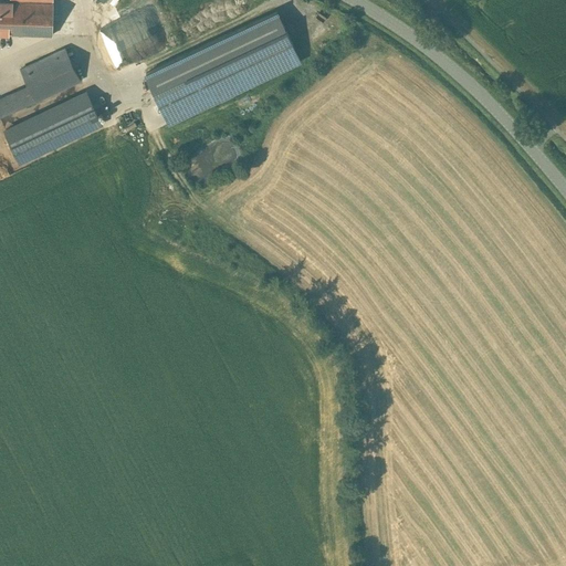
[(24,0),(0,0),(0,31),(27,33),(28,0),(24,0)]
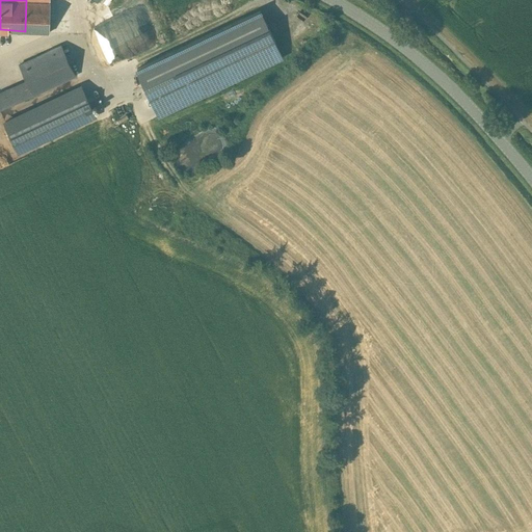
[(50,1),(26,0),(25,31),(49,32),(50,1)]
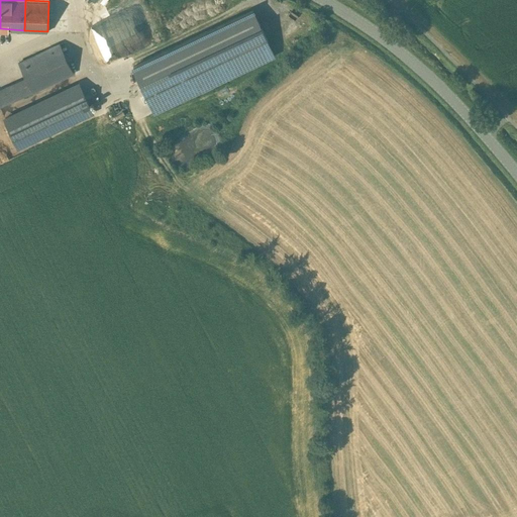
[(133,68),(154,113),(274,57),(252,12),(133,68)]
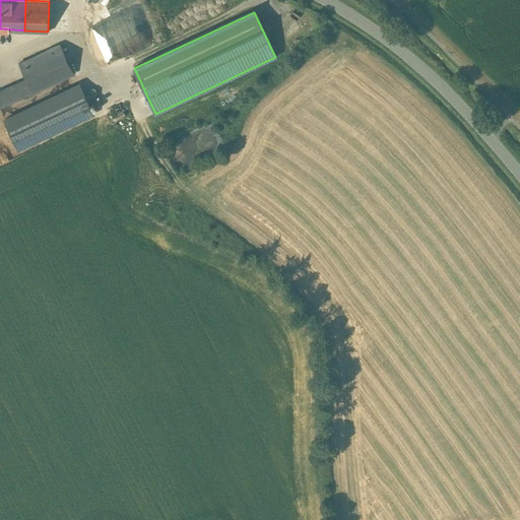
[(60,44),(18,62),(25,79),(33,91),(74,73),(60,44)]
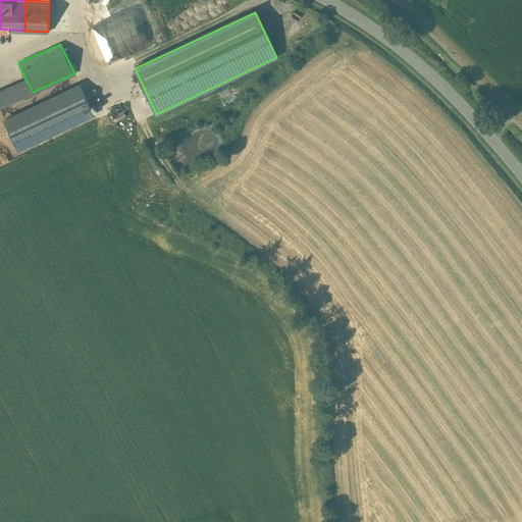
[(25,80),(12,86),(18,98),(33,92),(25,80)]
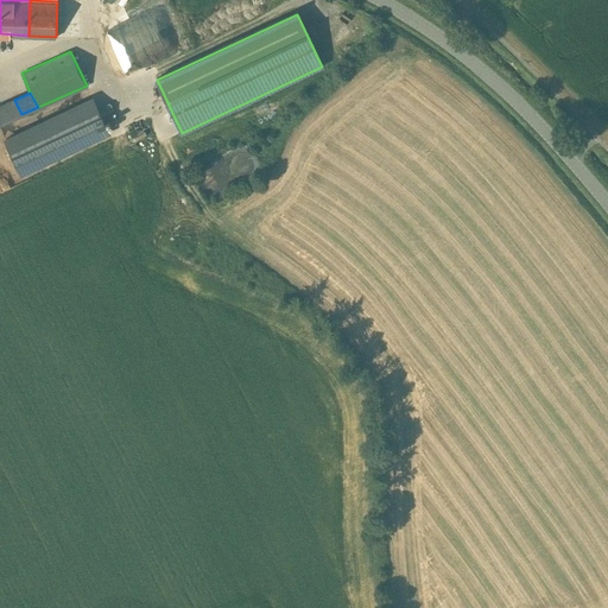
[(93,99),(6,139),(21,172),(108,132),(93,99)]
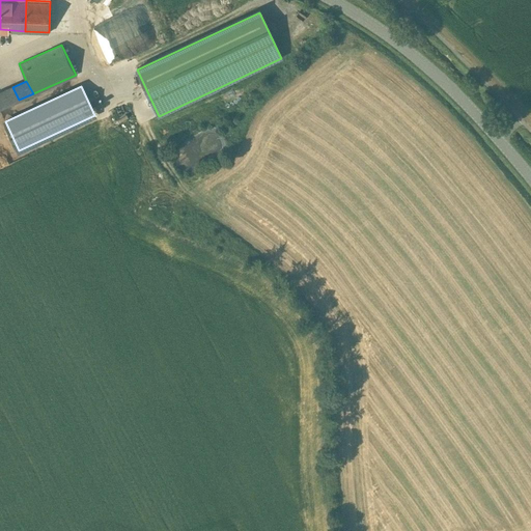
[(0,91),(0,108),(19,100),(12,87),(0,91)]
